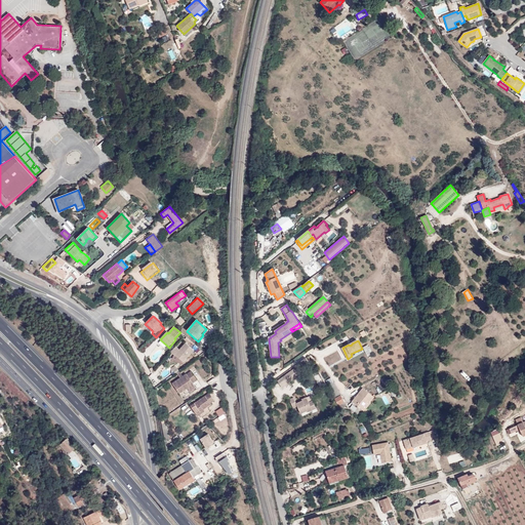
[(175,355),(184,362),(194,351),(186,342),(179,350),(176,347),(171,353),(174,356),(175,355)]
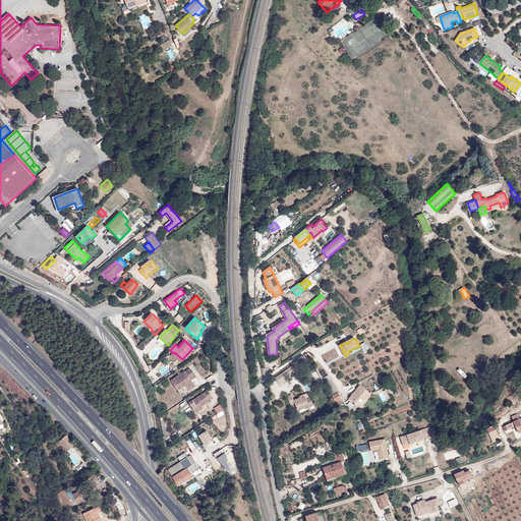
[(300,364),(307,359),(304,355),(297,360),(300,364)]
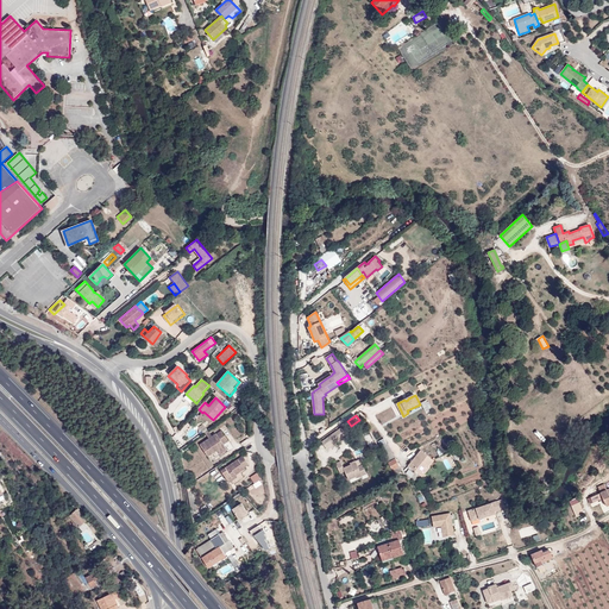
[(349,435),(340,425),(320,440),(327,449),(334,443),(337,445),(349,435)]
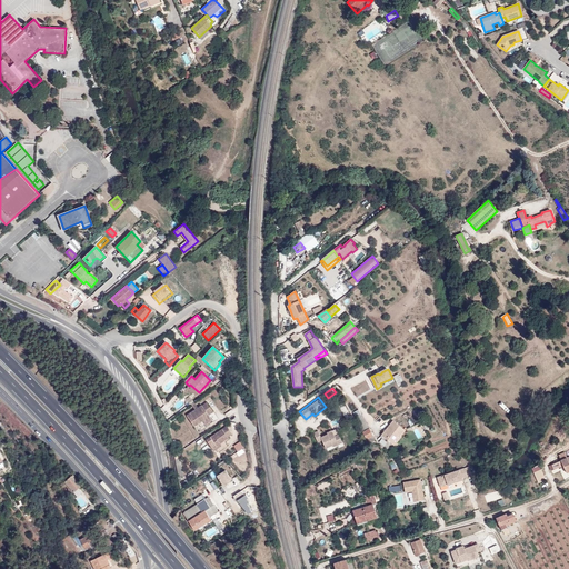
[(207,402),(187,416),(195,428),(203,421),(205,423),(211,420),(209,416),(213,412),(207,402)]
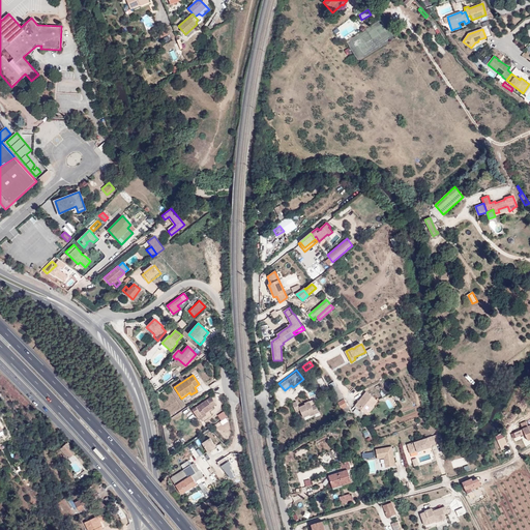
[(337,402),(342,410),(348,406),(343,396),(337,386),(332,388),(331,389),(337,402)]
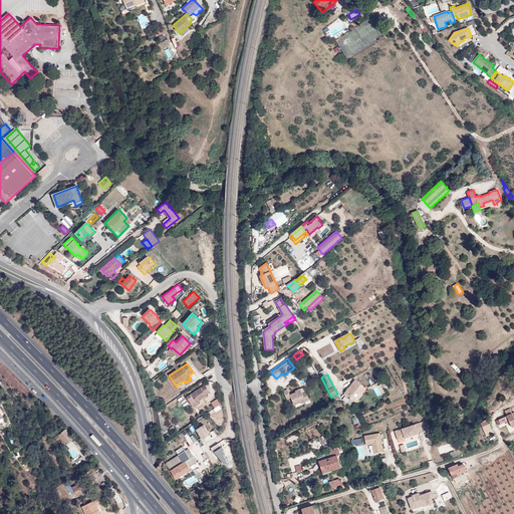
[(366,389),(365,388),(355,379),(348,389),(347,390),(344,394),(353,401),(360,392),(362,394),(366,389)]
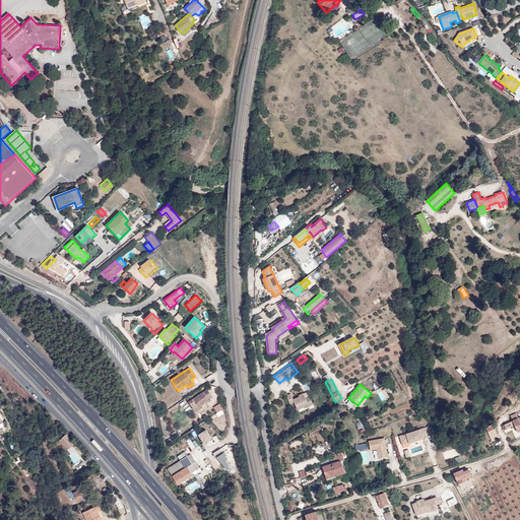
[(207,389),(188,402),(194,411),(202,406),(209,401),(208,400),(212,397),(207,389)]
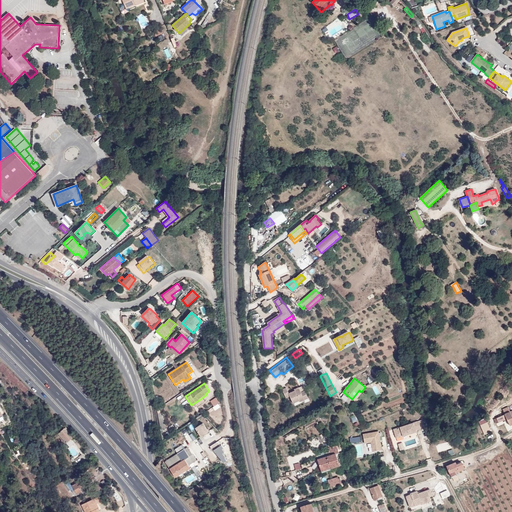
[(295,391),(289,394),(287,388),(282,390),(286,399),(290,397),(293,405),(300,402),(301,402),(308,399),(305,391),(301,393),(299,388),(294,390),(295,391)]
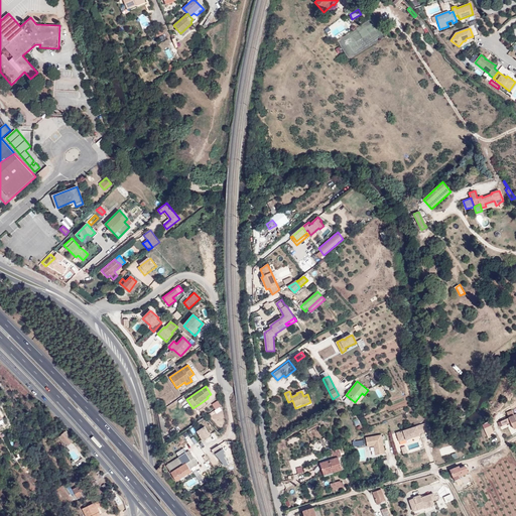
[(365,396),(364,395),(362,393),(355,402),(358,404),(365,396)]
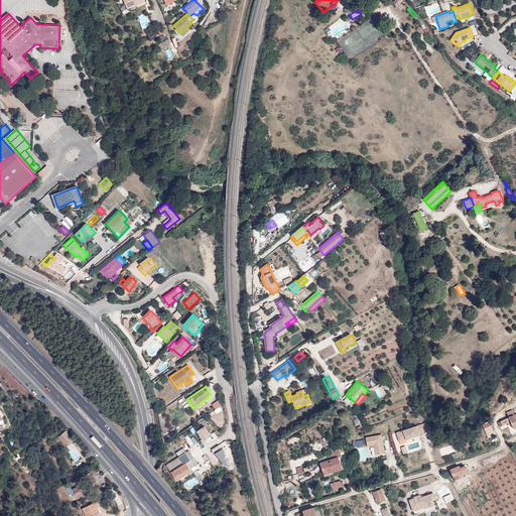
[(213,404),(216,409),(222,406),(219,400),(213,404)]
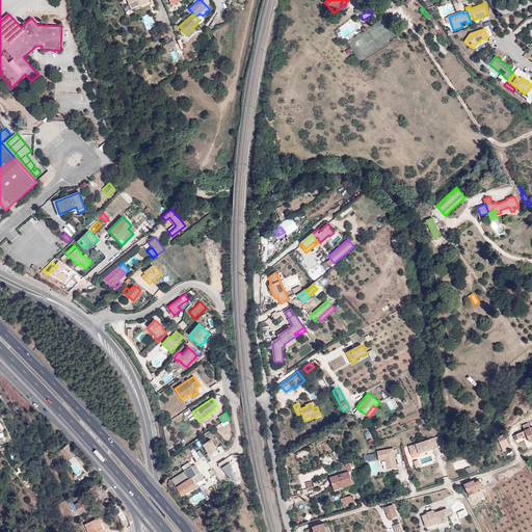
[(531,427),(530,428),(516,434),(519,439),(527,435),(530,442),(531,441),(531,427)]
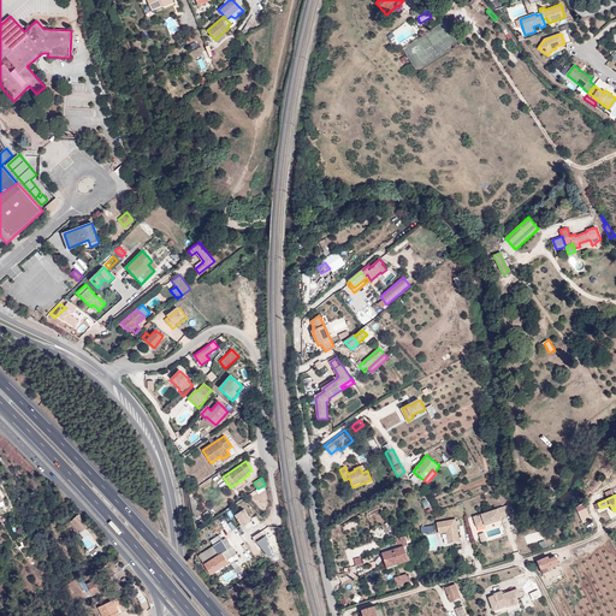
[(508,507),(474,517),(478,528),(485,526),(502,521),(501,517),(510,515),(508,507)]
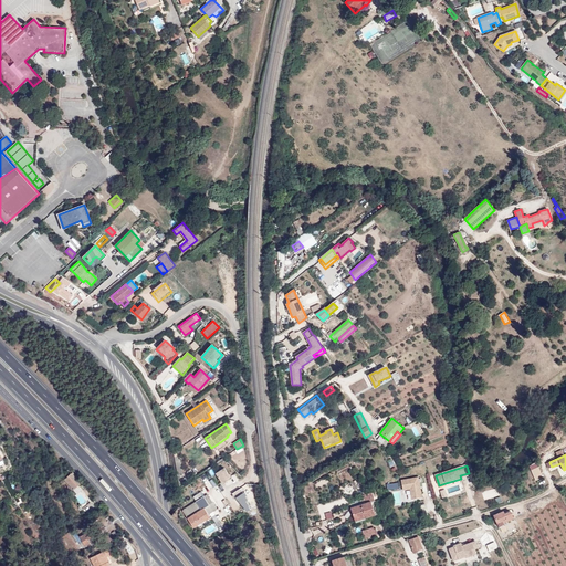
[(227,469),(217,473),(222,483),(232,478),(227,469)]
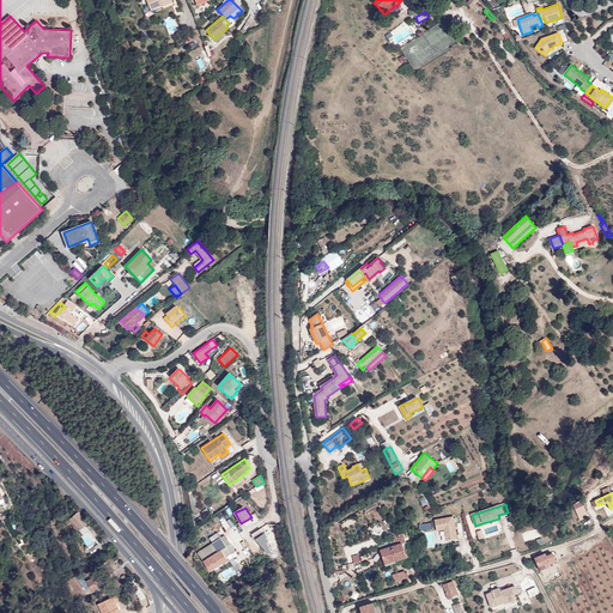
[(77,509),(68,516),(71,519),(70,520),(79,530),(89,523),(77,509)]
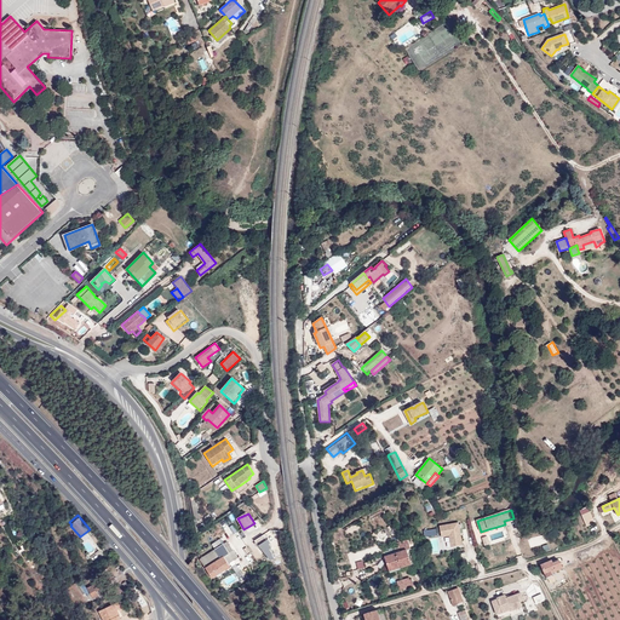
[(459,523),(440,527),(441,538),(449,537),(452,547),(463,546),(459,523)]
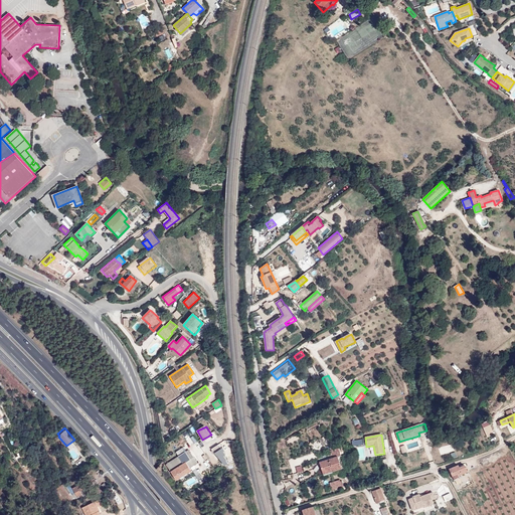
[(223,468),(230,464),(221,445),(214,448),(223,468)]
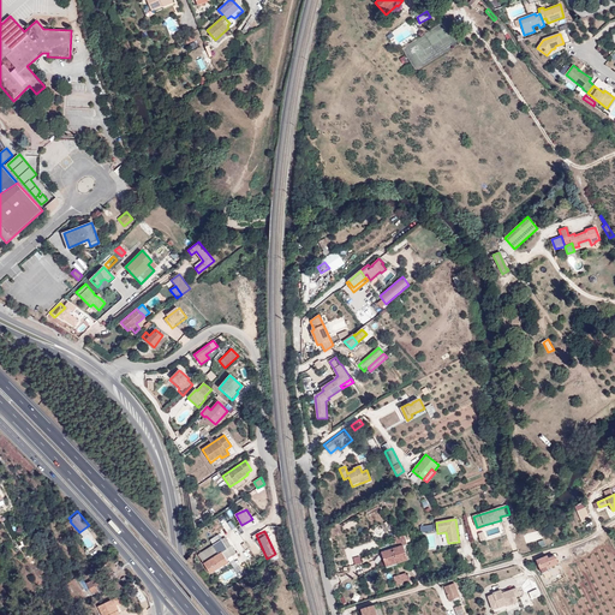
[(482,542),(489,539),(487,531),(479,533),(482,542)]
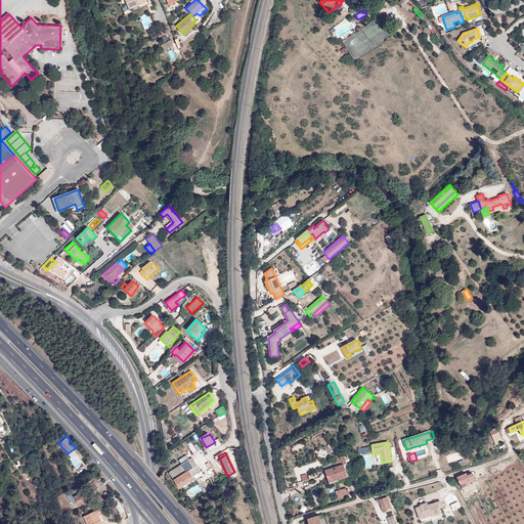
[(185,483),(186,484),(194,479),(192,477),(206,468),(198,454),(169,473),(178,487),(185,483)]
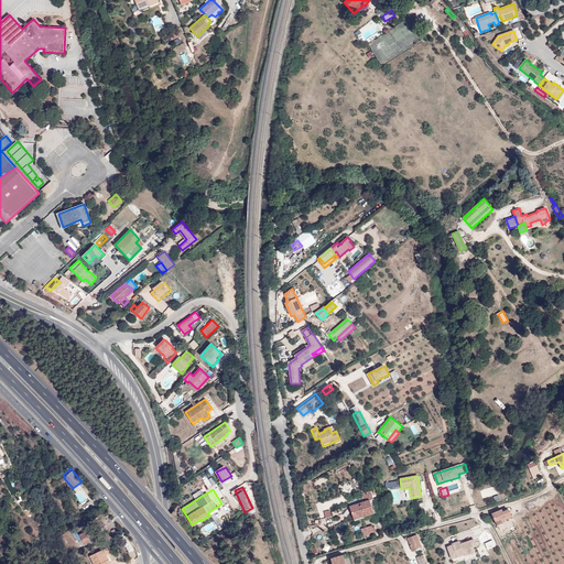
[(369,497),(372,496),(370,490),(362,494),(365,501),(353,506),(354,508),(351,509),(354,518),(365,514),(365,516),(375,513),(369,497)]
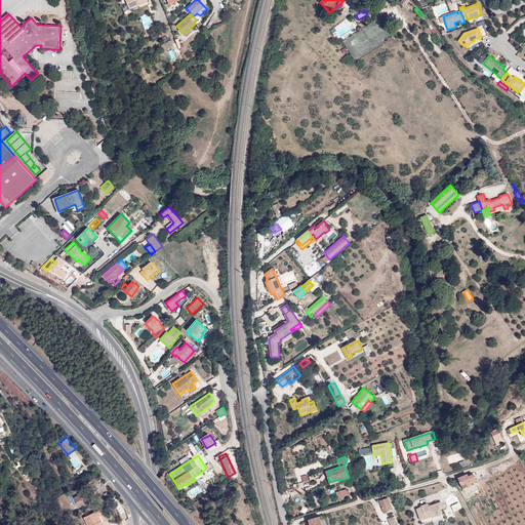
[(467,483),(468,485),(477,481),(474,474),(468,477),(467,474),(458,478),(461,485),(467,483)]
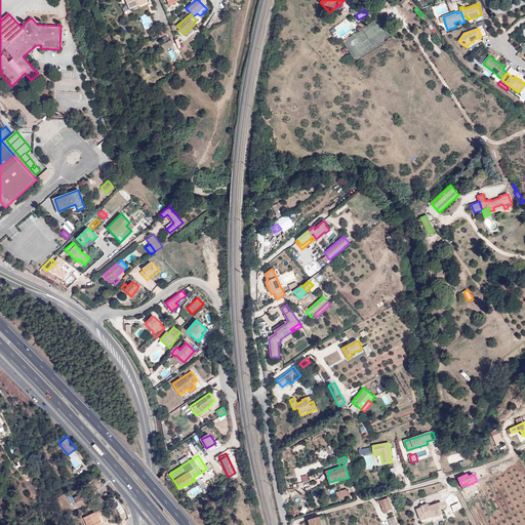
[(337,499),(351,495),(349,490),(346,491),(346,489),(336,492),(337,499)]
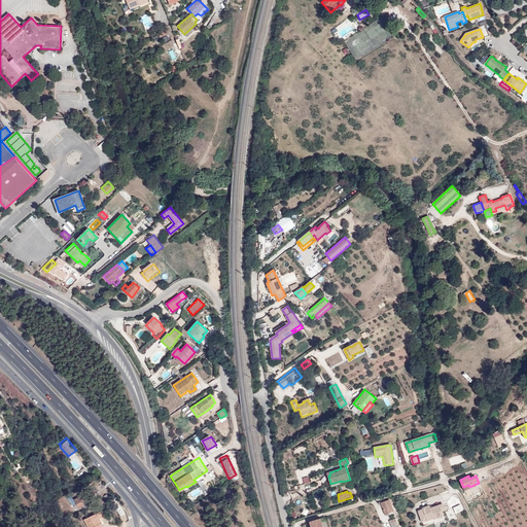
[(70,495),(67,498),(72,504),(73,504),(76,511),(83,506),(78,498),(74,500),(70,495)]
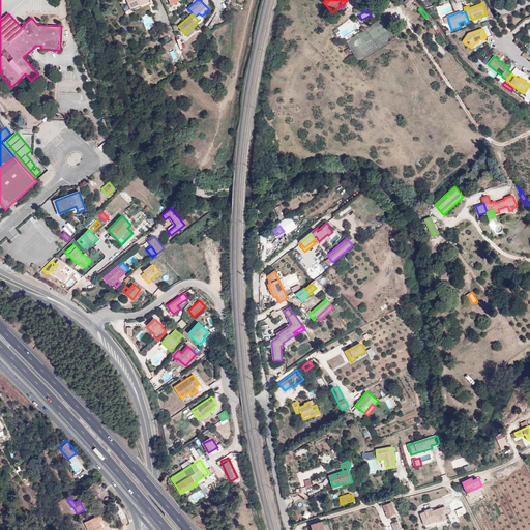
[(390,513),(395,512),(391,502),(383,506),(387,518),(391,517),(390,513)]
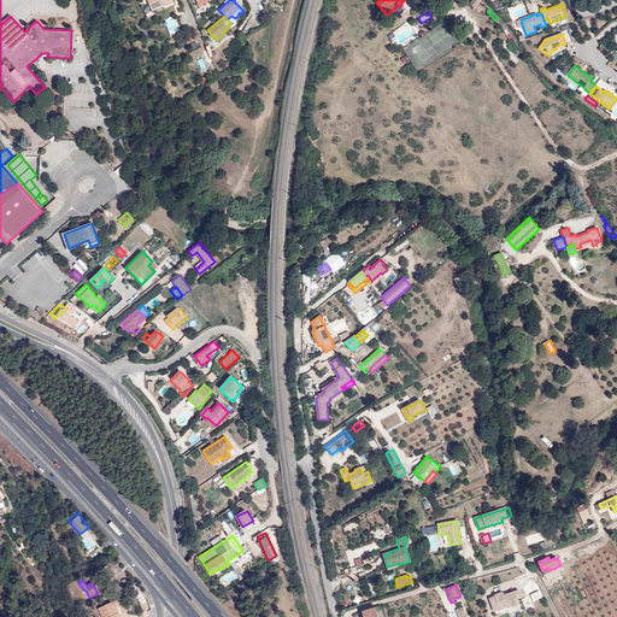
[(495,595),(489,598),(493,606),(498,604),(500,609),(507,606),(507,607),(519,603),(517,598),(521,597),(518,589),(504,595),(503,592),(494,594),(495,595)]
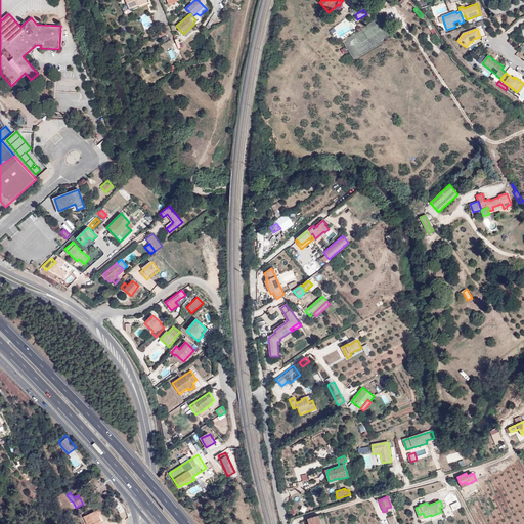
[(452,505),(454,511),(462,507),(460,501),(452,505)]
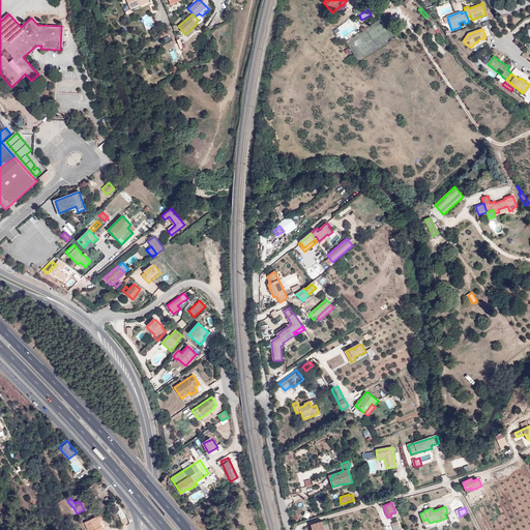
[(104,529),(97,517),(84,523),(87,529),(104,529)]
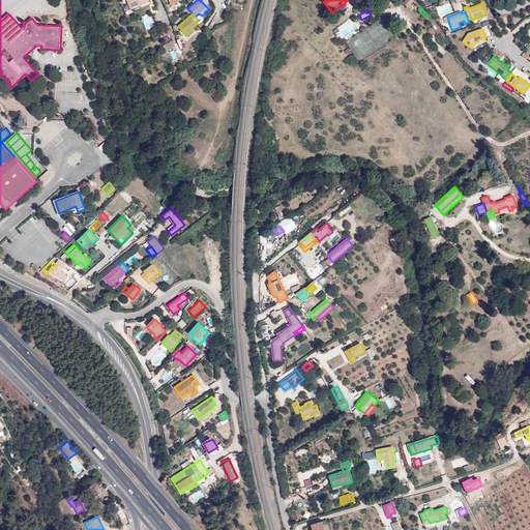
[(325,529),(324,525),(327,524),(326,521),(312,525),(312,529),(325,529)]
